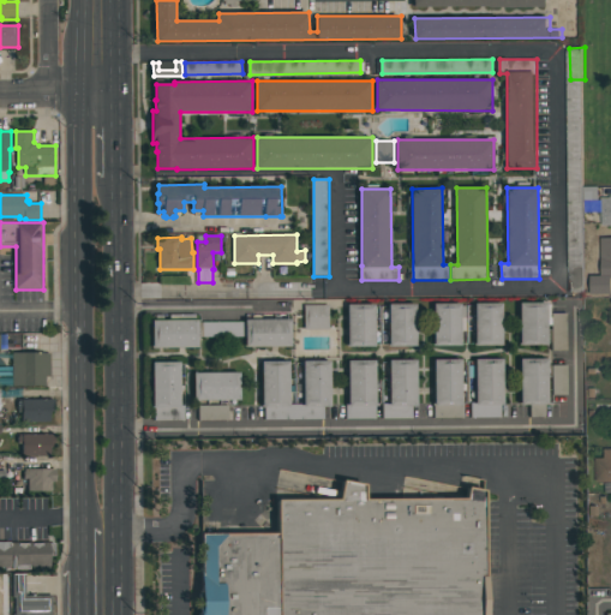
[(604,275),(593,275),(593,294),(610,294),(610,237),(604,238),(604,275)]
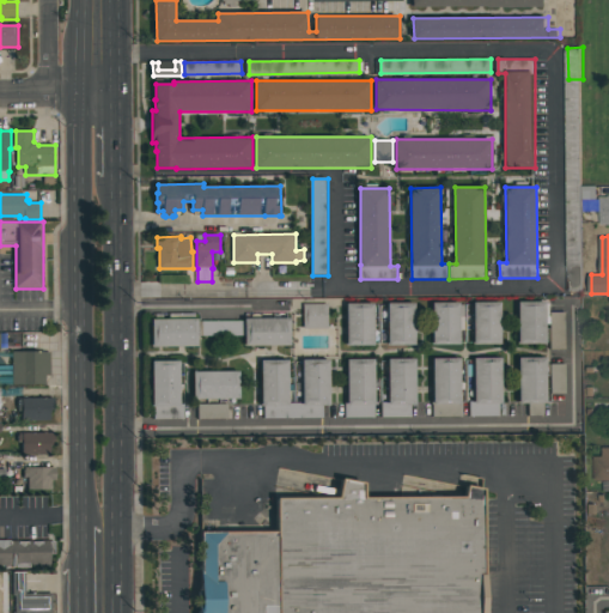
[(583,292),(583,281),(570,281),(570,291),(583,292)]
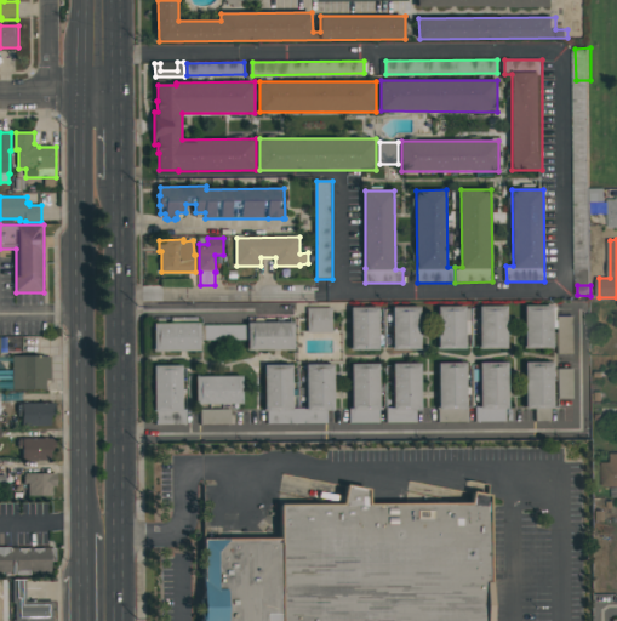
[(439,349),(439,307),(467,306),(467,322),(473,322),(473,334),(467,334),(467,348),(439,349)]
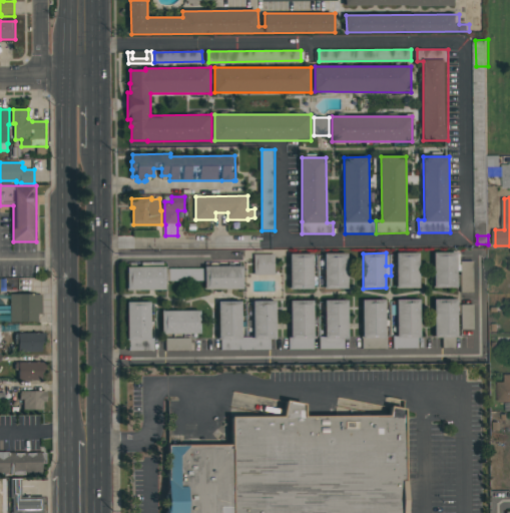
[(420,288),(397,288),(397,252),(420,252),(420,288)]
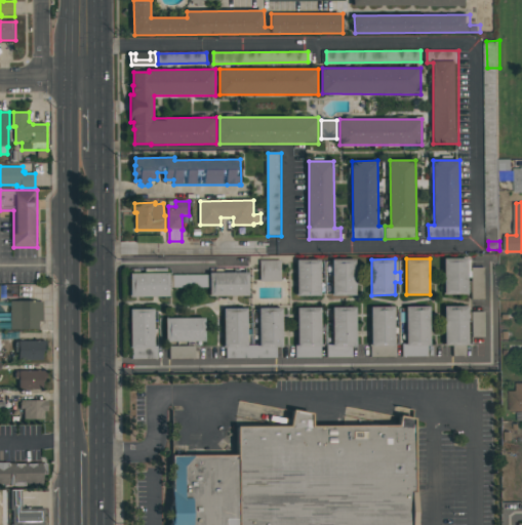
[(445,294),(444,258),(469,258),(469,260),(473,260),(473,266),(472,266),(472,270),(469,270),(469,294),(445,294)]
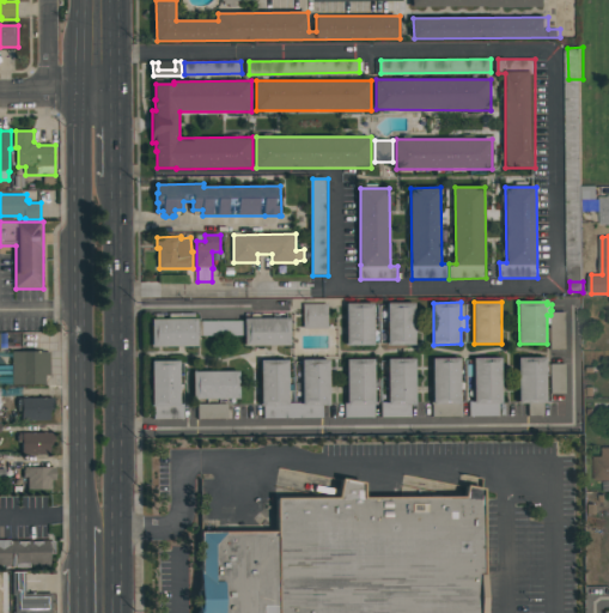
[(375,303),(375,346),(347,346),(347,303),(375,303)]
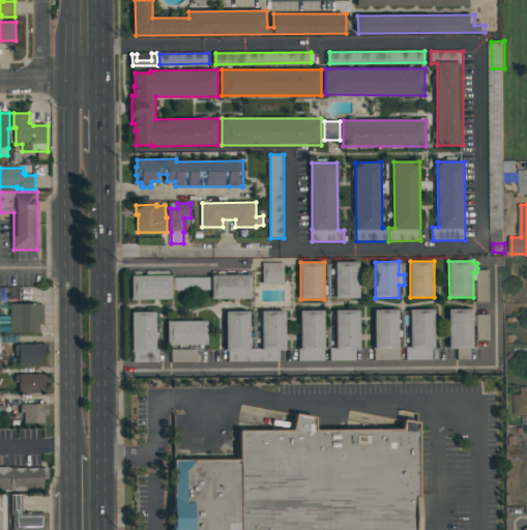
[(359,298),(337,299),(335,262),(359,262),(359,298)]
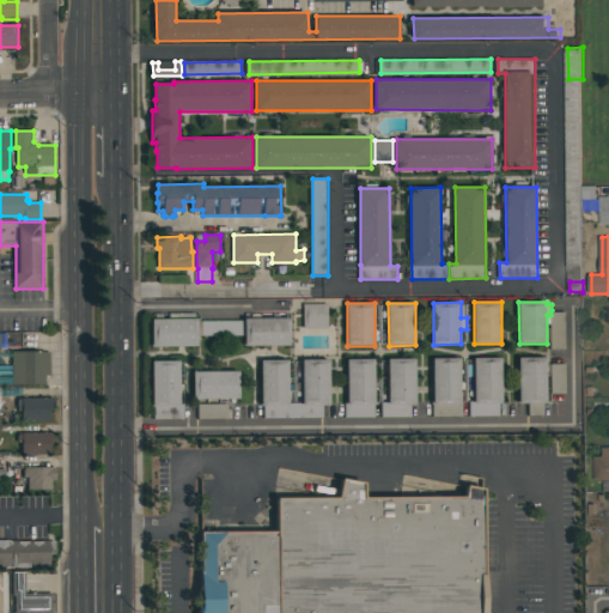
[(329,329),(304,329),(304,304),(329,304),(329,329)]
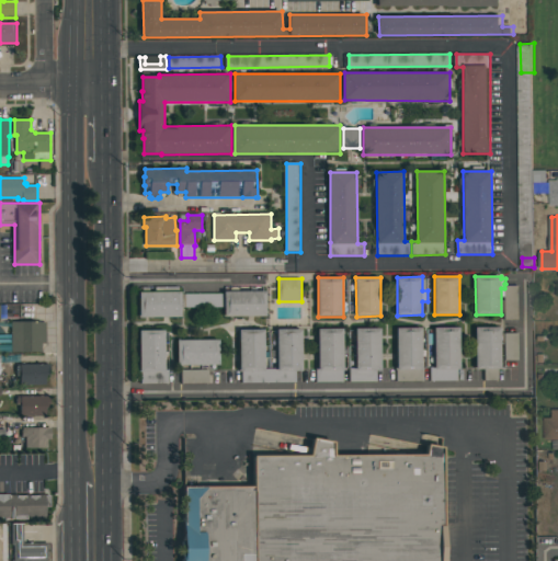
[(505,286),(519,286),(519,320),(505,320),(505,286)]
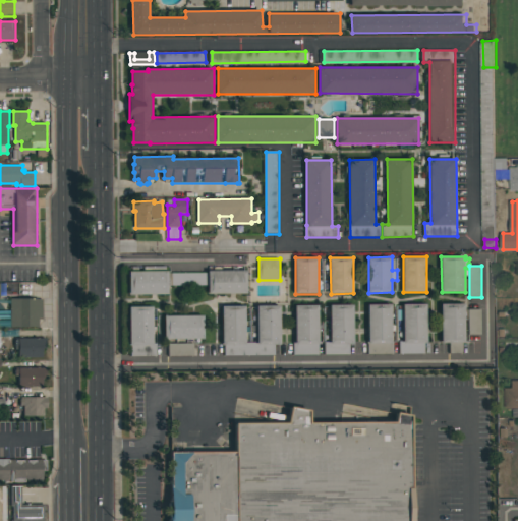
[(130,295),(129,271),(169,271),(169,273),(209,273),(209,271),(247,271),(247,293),(209,294),(209,286),(169,286),(169,294),(130,295)]
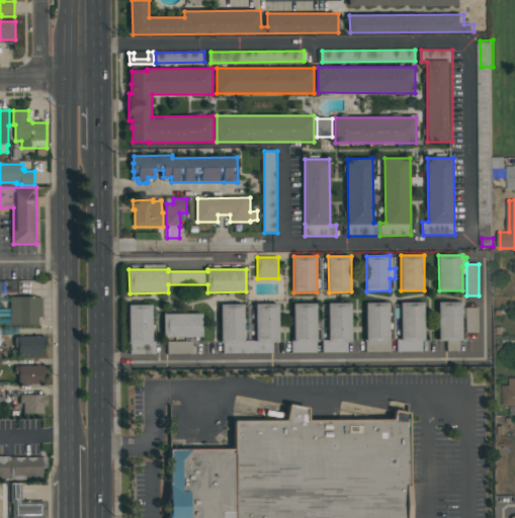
[(39,324),(11,325),(11,296),(39,296),(39,297),(44,297),(44,318),(39,318),(39,324)]
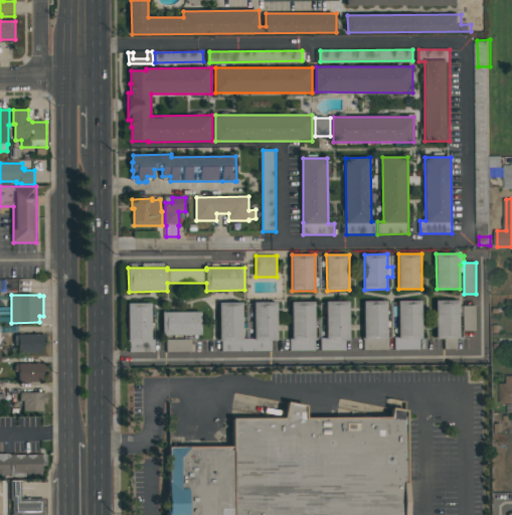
[(364,301),(387,301),(388,337),(390,337),(390,350),(365,350),(365,340),(364,340),(364,301)]
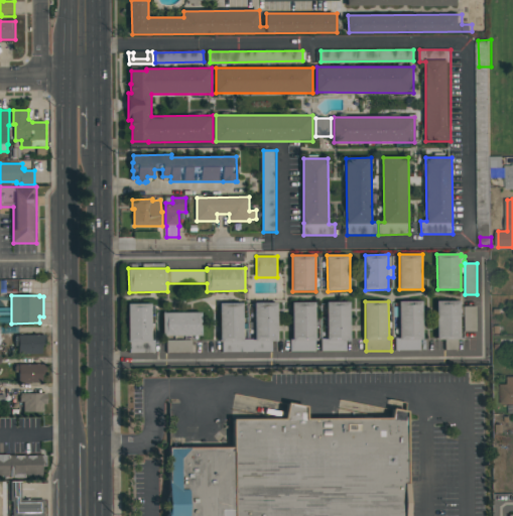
[(423,301),(423,340),(422,340),(422,351),(397,351),(397,338),(400,338),(400,301),(423,301)]
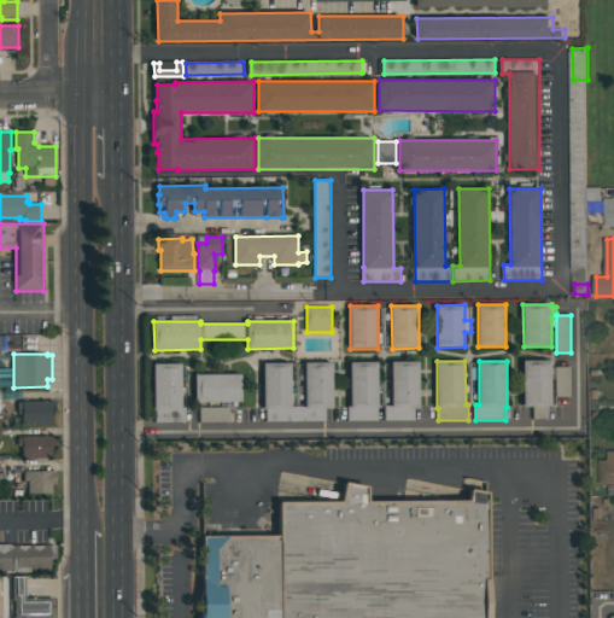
[(524,407),(524,361),(551,361),(553,407),(550,407),(550,419),(534,419),(534,407),(524,407)]
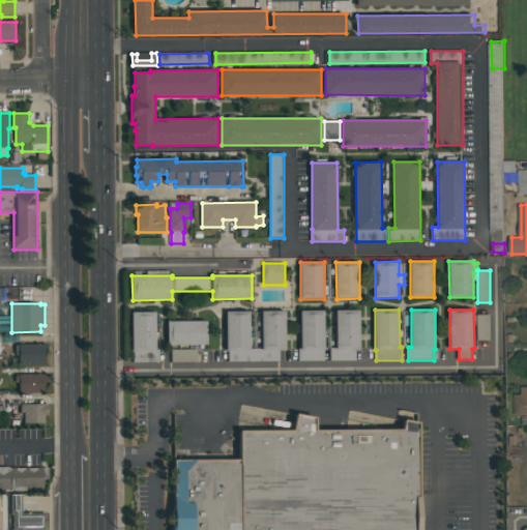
[(227,351),(227,312),(251,311),(251,349),(255,349),(256,361),(230,361),(230,351),(227,351)]
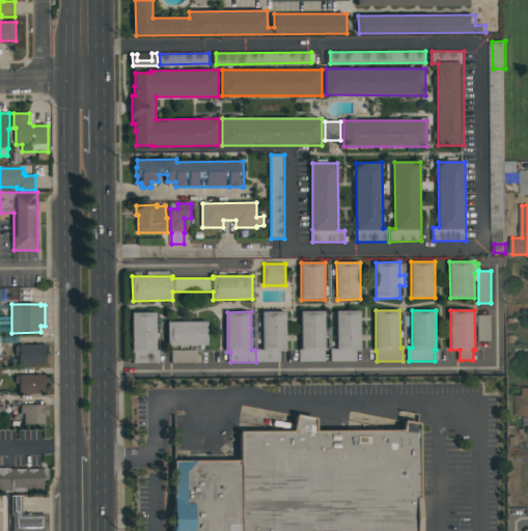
[(286,351),(281,351),(281,362),(256,362),(255,350),(262,350),(262,311),(286,311),(286,351)]
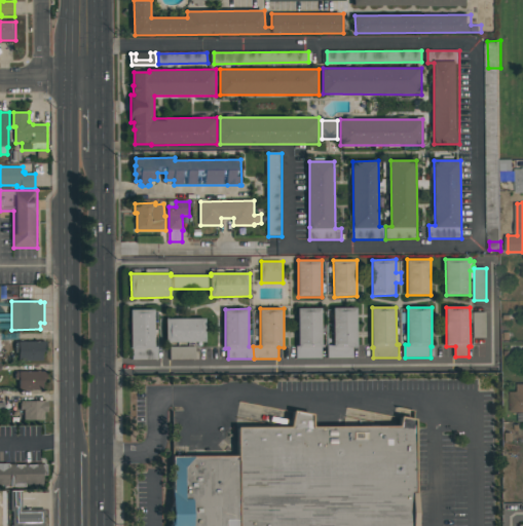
[(297,359),(297,345),(299,345),(298,308),(323,308),(323,358),(297,359)]
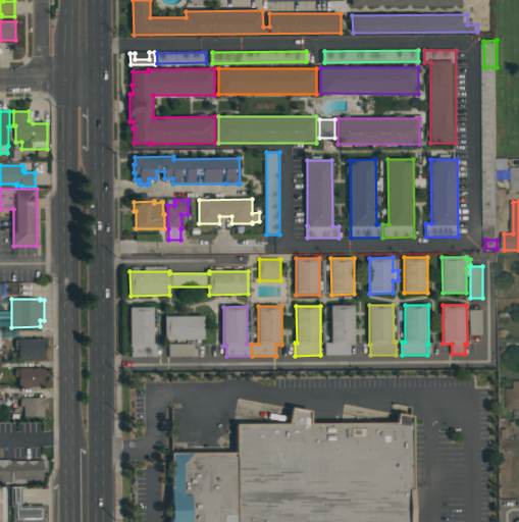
[(355,306),(355,345),(352,345),(352,355),(326,356),(326,343),(331,343),(331,306),(355,306)]
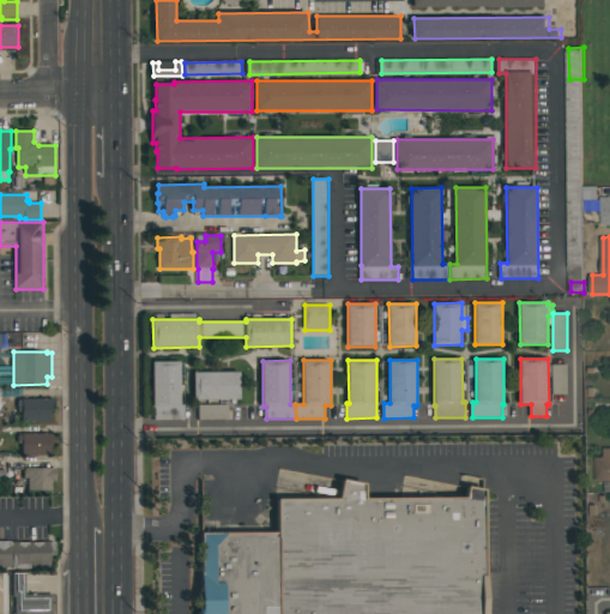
[(181,361),(181,405),(186,405),(186,420),(156,420),(156,408),(153,408),(153,361),(181,361)]
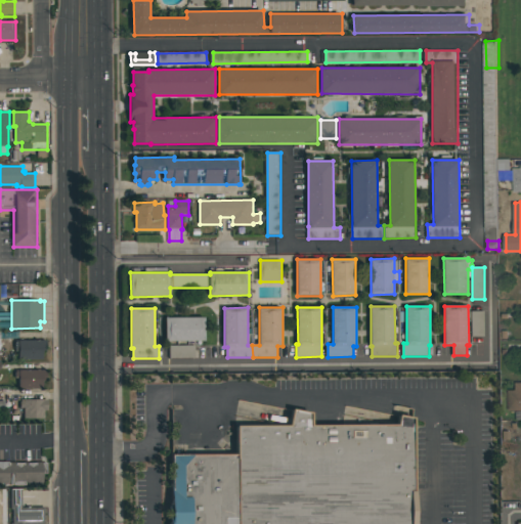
[(485,337),(472,337),(472,311),(485,311),(485,337)]
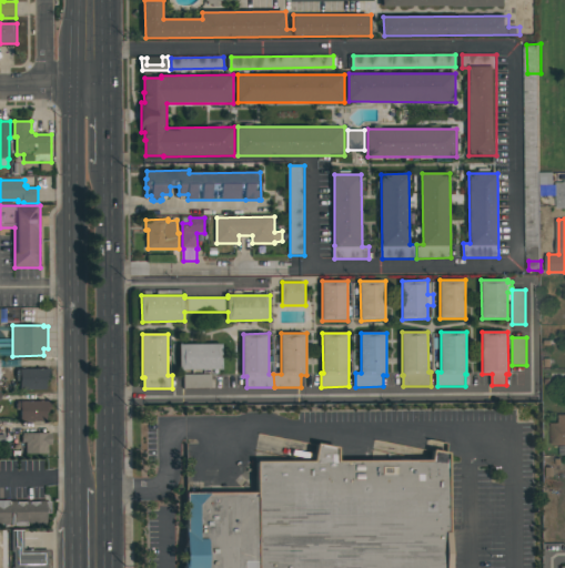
[(180,369),(180,344),(222,344),(223,369),(180,369)]
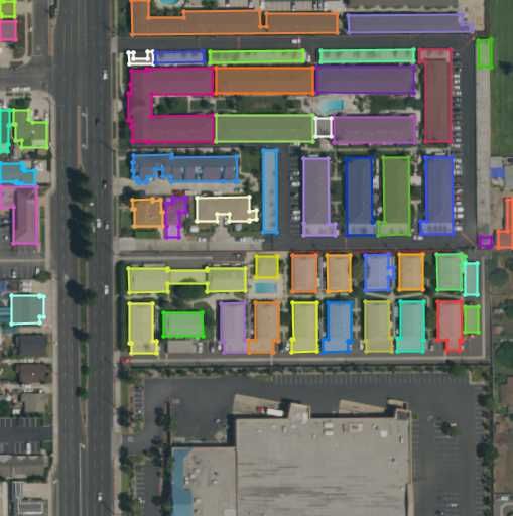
[(47,335),(47,346),(43,346),(43,354),(19,354),(20,335),(47,335)]
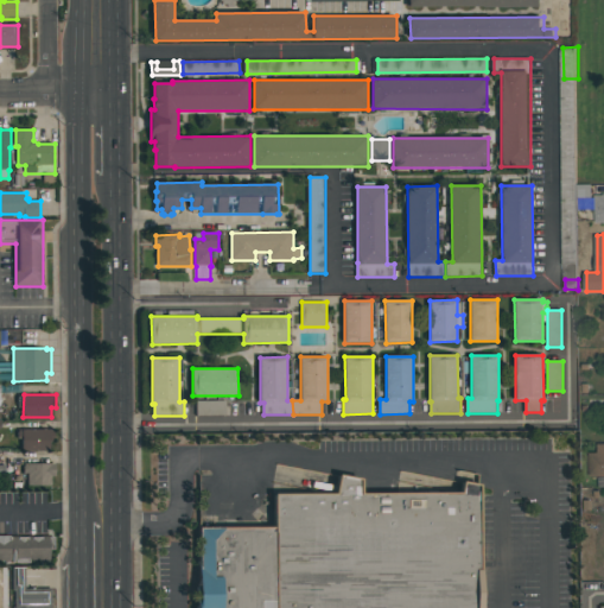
[(228,416),(198,416),(198,401),(228,400),(228,416)]
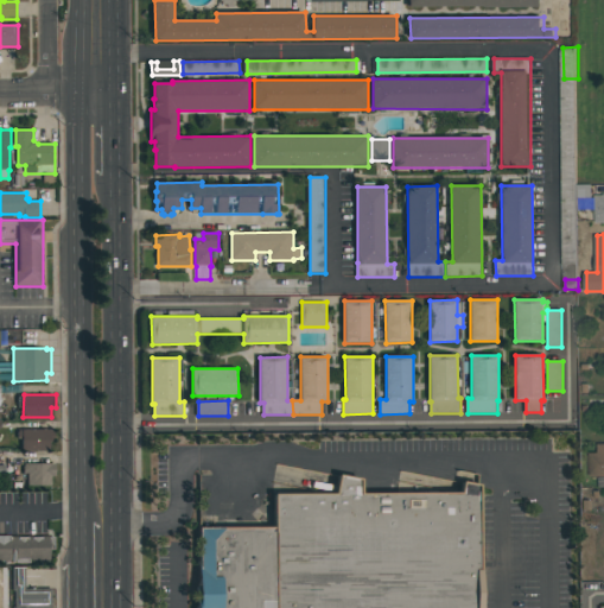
[(23,451),(23,439),(19,439),(19,429),(55,429),(55,442),(51,442),(51,451),(23,451)]
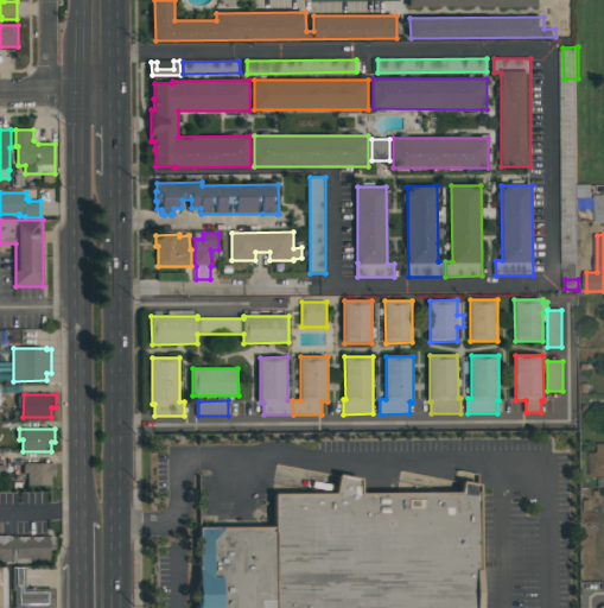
[(599,453),(599,443),(603,443),(603,476),(590,476),(590,453),(599,453)]
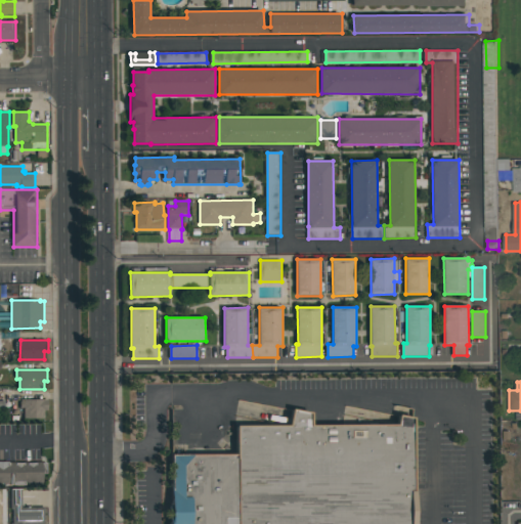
[(46,419),(26,419),(26,408),(22,408),(22,401),(23,401),(23,399),(49,399),(49,410),(45,410),(46,419)]
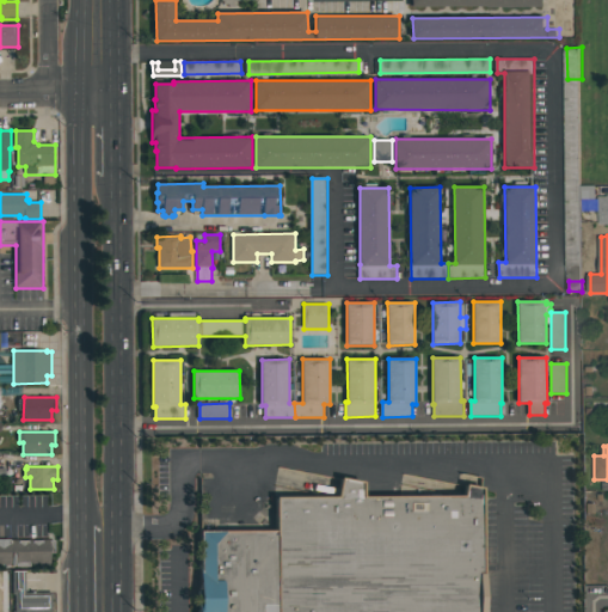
[(345,506),(345,481),(366,481),(366,497),(466,497),(466,483),(489,484),(487,611),(206,611),(207,537),(287,537),(287,506),(345,506)]
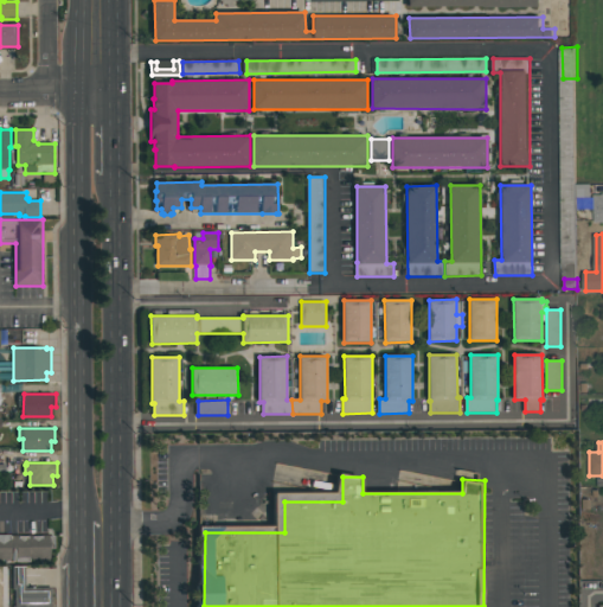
[(0,535),(51,535),(51,536),(56,536),(56,549),(52,549),(52,560),(32,560),(32,562),(13,562),(13,560),(0,560),(0,535)]
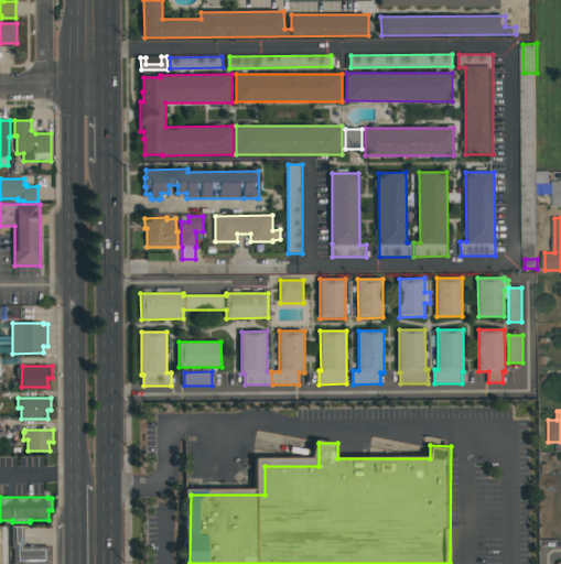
[(15,563),(15,549),(13,549),(13,527),(24,527),(25,546),(50,545),(50,563),(15,563)]
